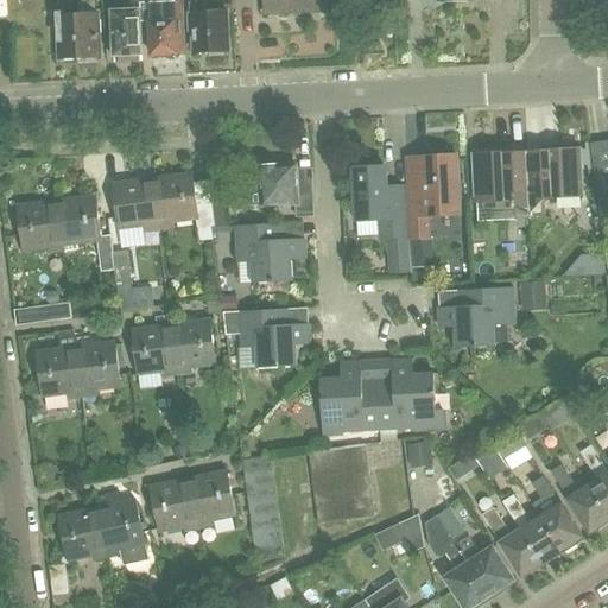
[(57,0),(58,23),(59,61),(78,61),(78,64),(95,63),(95,59),(99,59),(96,14),(80,14),(80,10),(74,10),(73,0),(57,0)]
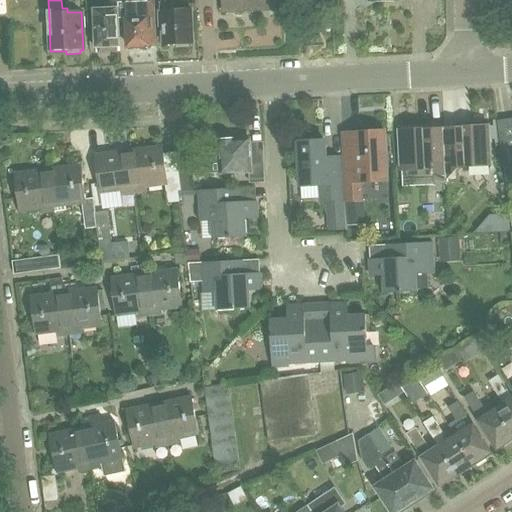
[(105,0),(106,9),(93,9),(95,49),(98,49),(98,54),(117,53),(117,48),(120,48),(118,9),(118,0),(105,0)]
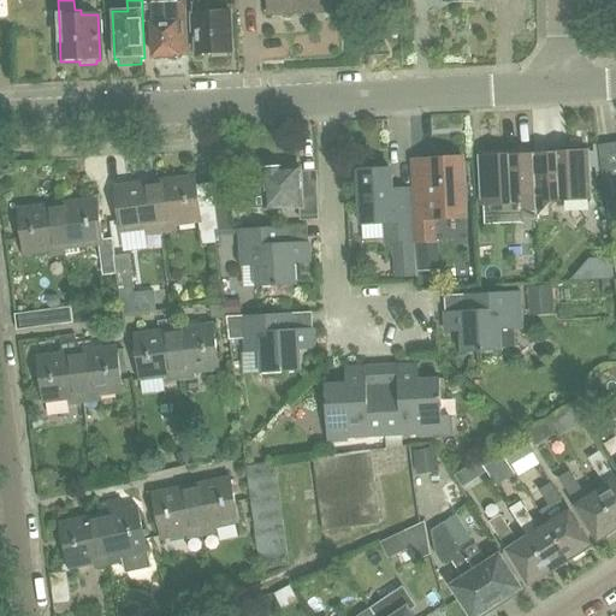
[(142,0),(142,11),(152,11),(154,58),(166,57),(169,59),(171,60),(173,60),(177,60),(178,59),(181,58),(182,57),(183,57),(181,3),(161,4),(161,0),(142,0)]
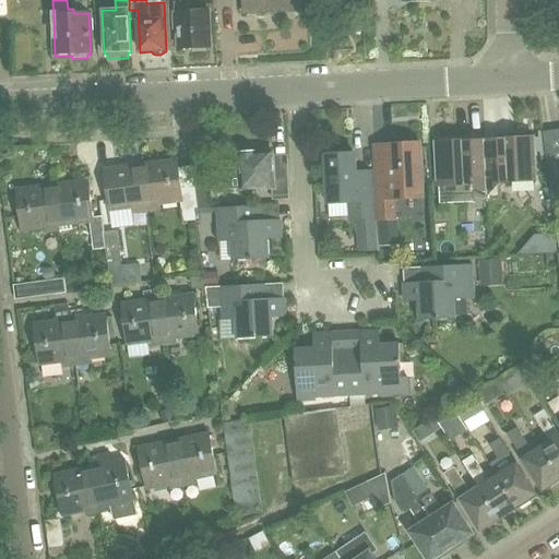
[(173,0),(174,28),(179,28),(179,50),(193,49),(193,51),(205,50),(205,48),(207,48),(206,11),(188,11),(187,0),(173,0)]
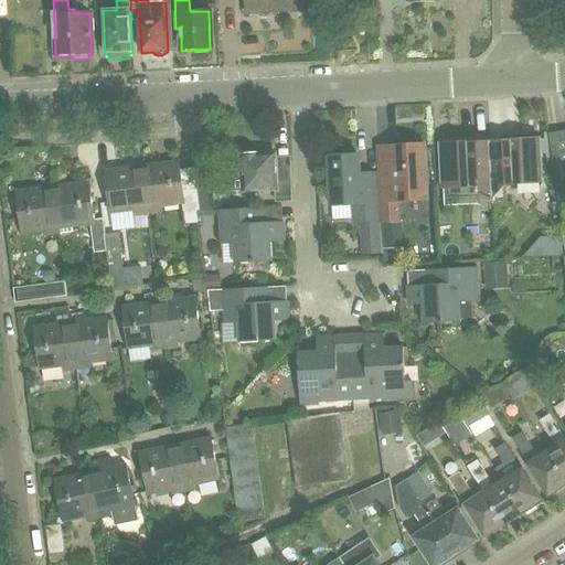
[(245,0),(246,11),(278,10),(278,2),(307,1),(307,0),(245,0)]
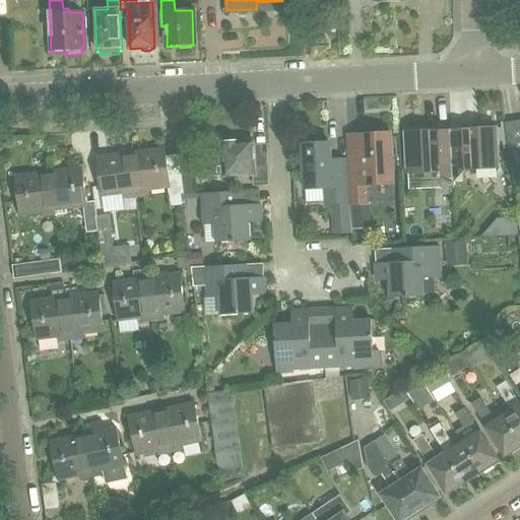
[(462,130),(450,130),(451,140),(453,188),(466,187),(465,170),(497,169),(495,128),(462,129),(462,130)]
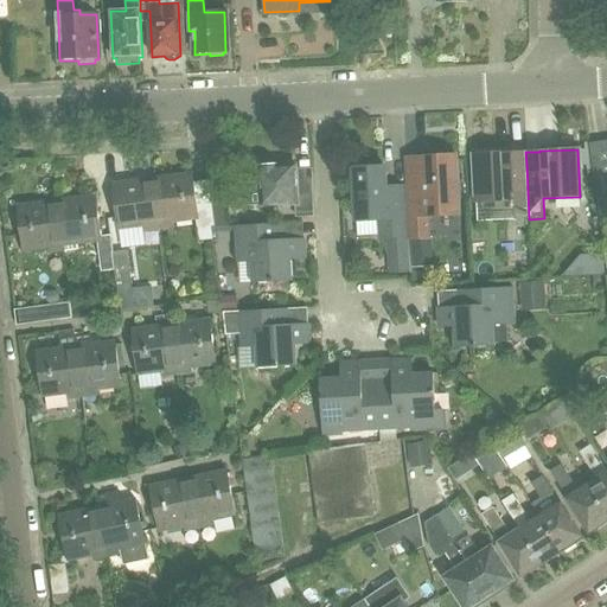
[(512,153),(473,154),(475,202),(512,200),(513,219),(529,219),(526,164),(525,152),(512,153)]
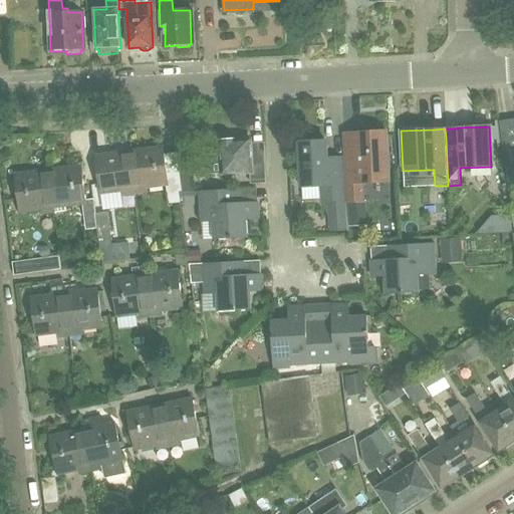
[(344,167),(346,203),(363,202),(362,184),(389,183),(386,132),(356,134),(358,166),(344,167)]
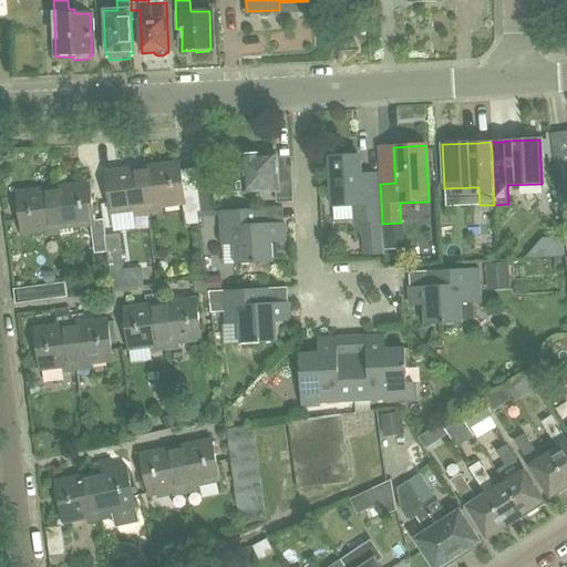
[(239,167),(244,167),(246,193),(277,191),(278,203),(292,202),(290,179),(277,179),(275,154),(258,155),(258,154),(256,154),(255,150),(238,151),(239,167)]
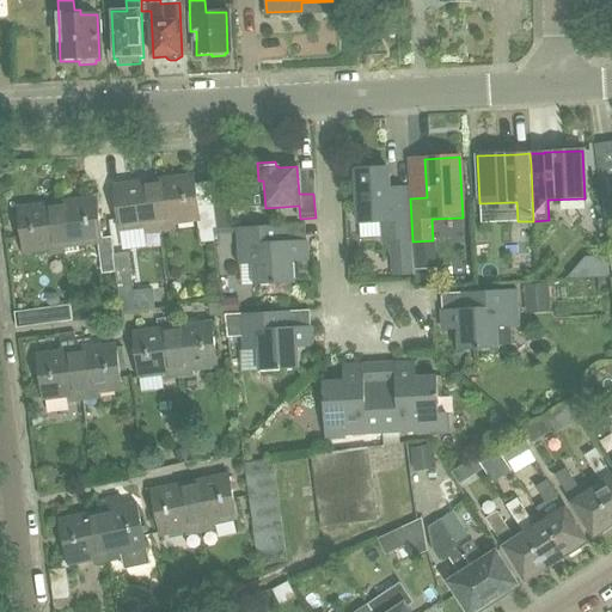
[(357,225),(360,224),(383,222),(383,240),(408,239),(405,199),(389,200),(387,170),(355,171),(357,225)]
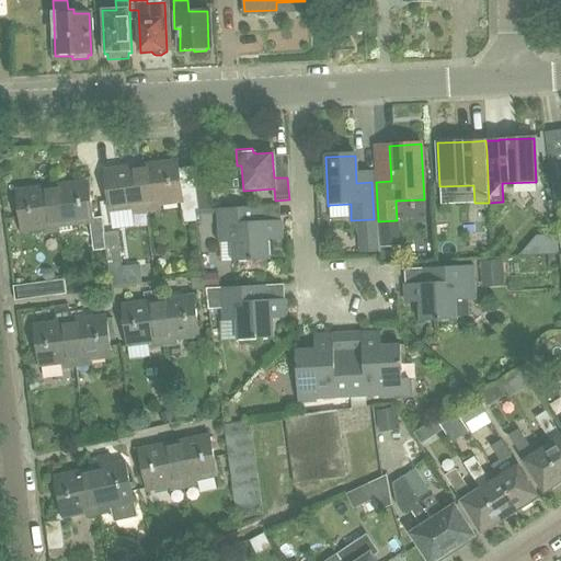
[(195,212),(198,210),(195,185),(194,182),(181,184),(178,161),(140,167),(147,213),(162,210),(162,207),(181,204),(183,222),(197,220),(195,212)]
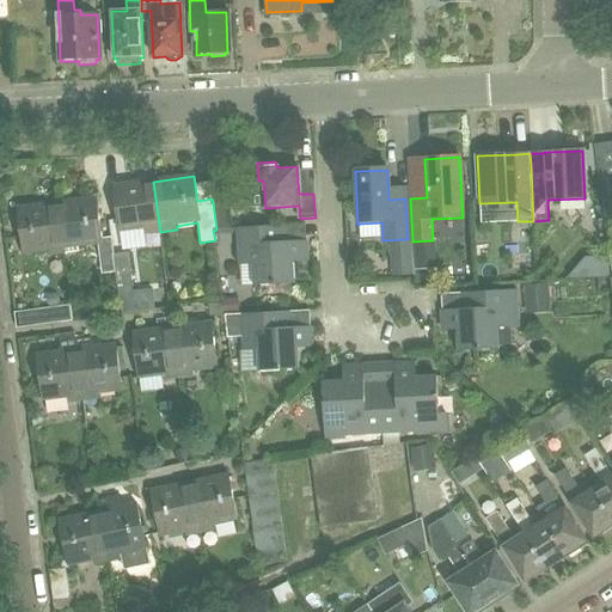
[(160,232),(153,182),(112,188),(120,233),(145,230),(145,234),(160,232)]
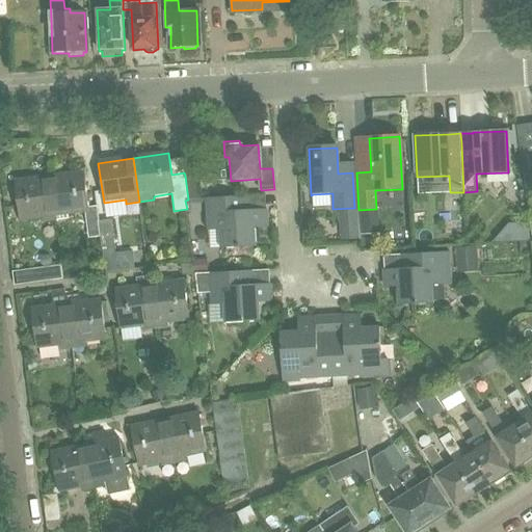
[(83,173),(50,177),(55,220),(69,219),(69,215),(88,213),(90,235),(101,234),(99,221),(97,206),(87,207),(83,173)]
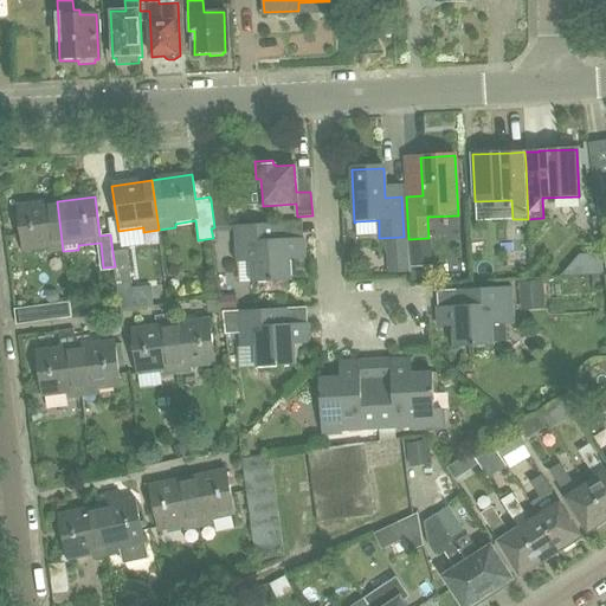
[(225,198),(211,200),(214,227),(230,227),(225,198)]
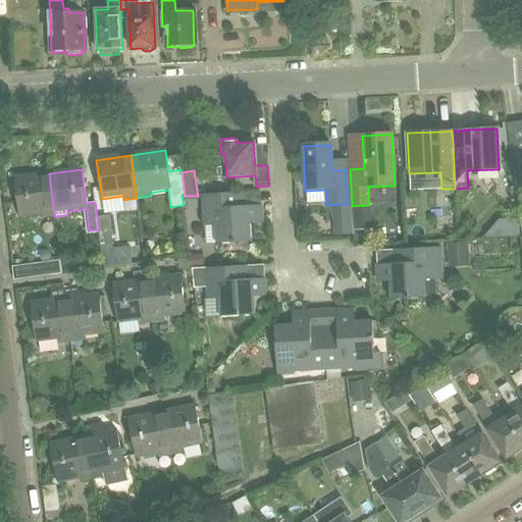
[(54,216),(49,173),(15,177),(19,217),(42,214),(42,218),(54,216)]
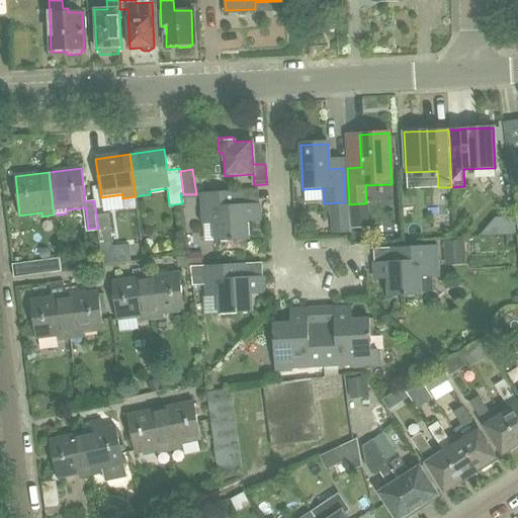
[(259,223),(258,206),(234,207),(233,192),(199,194),(200,226),(213,225),(214,243),(248,241),(247,224),(259,223)]
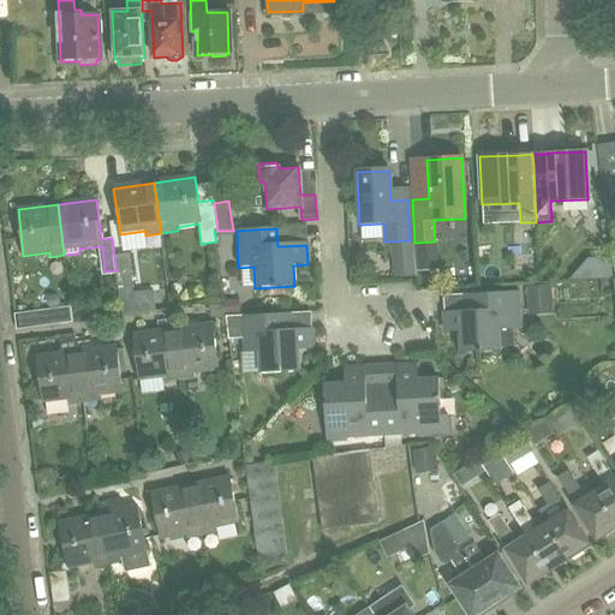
[(435,242),(415,243),(417,272),(440,270),(437,242),(435,242)]
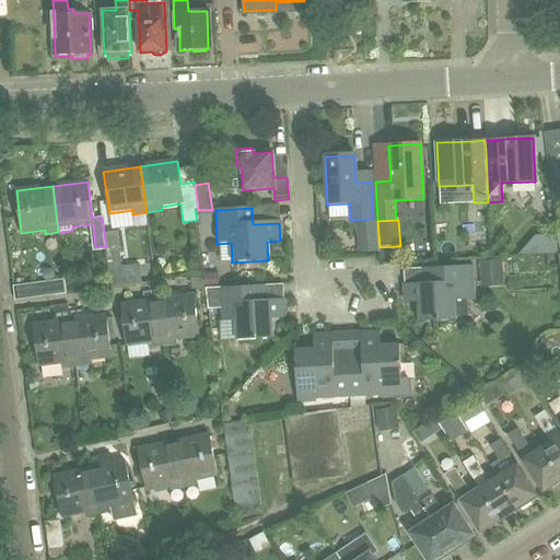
[(104,233),(106,246),(107,263),(121,261),(118,231),(104,233)]
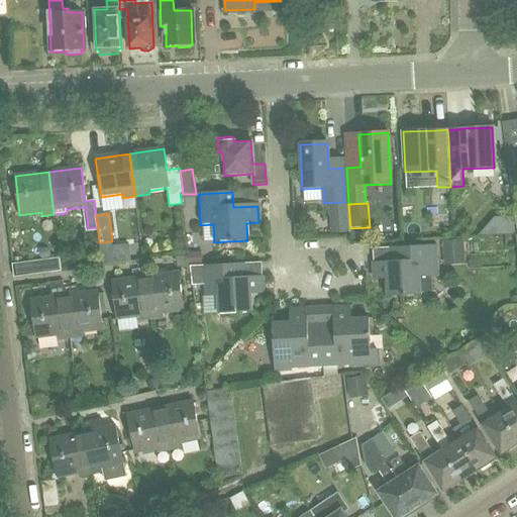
[(332,232),(346,231),(345,215),(332,215),(332,232)]
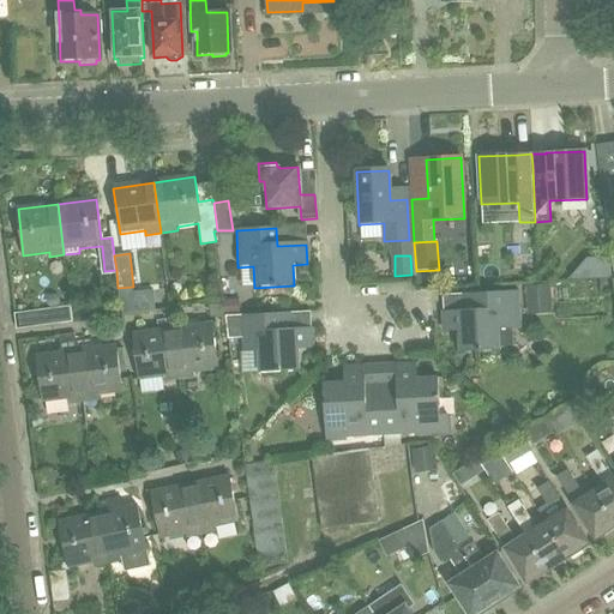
[(613,278),(612,257),(589,258),(569,281),(613,278)]
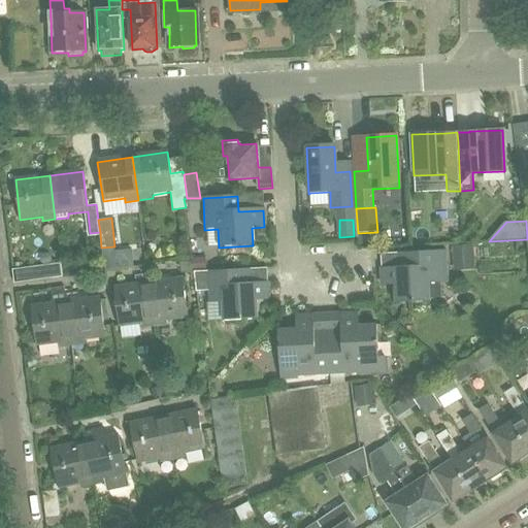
[(191,252),(189,238),(179,239),(182,253),(191,252)]
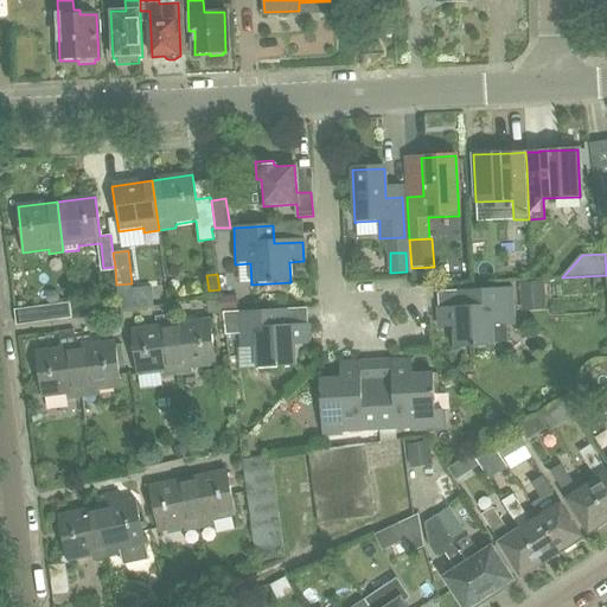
[(543,281),(521,282),(521,299),(544,298),(544,294),(550,294),(550,283),(543,283),(543,281)]
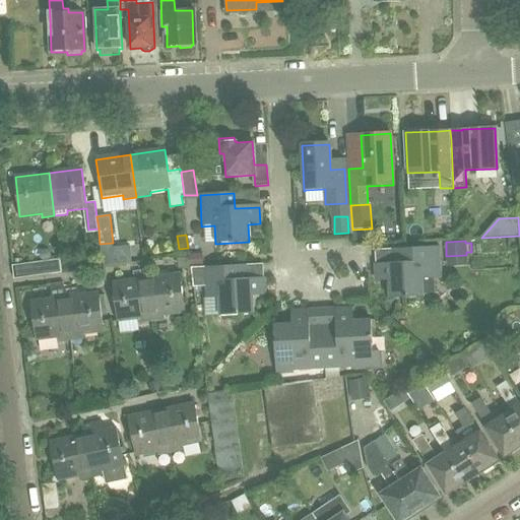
[(439,248),(399,250),(399,263),(375,264),(376,281),(388,281),(389,300),(424,297),(423,279),(441,277),(439,248)]
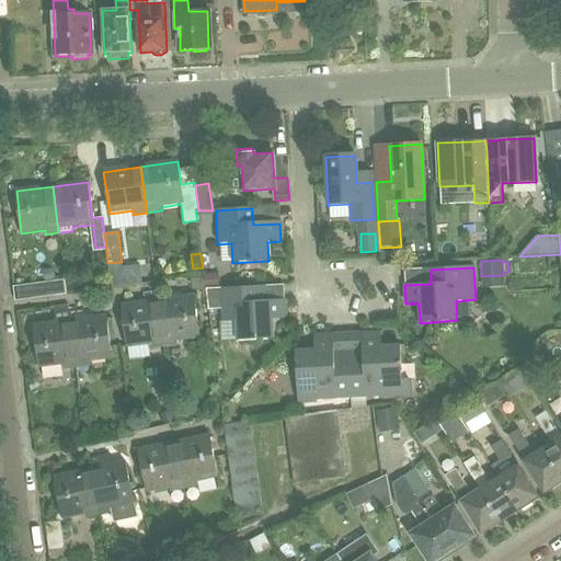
[(219,273),(206,273),(206,286),(219,286),(219,273)]
